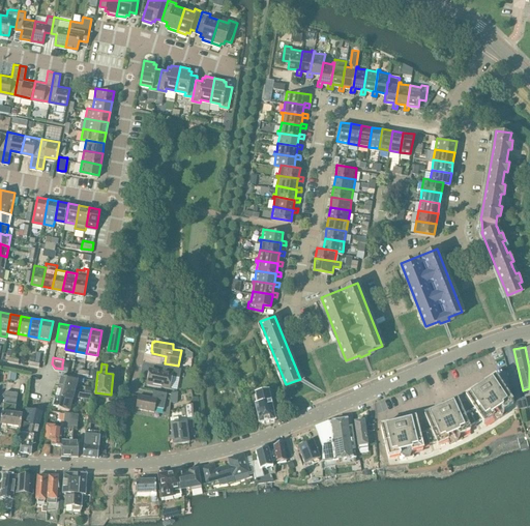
[(149,367),(147,381),(170,385),(172,374),(179,375),(181,367),(178,366),(165,363),(164,370),(149,367)]
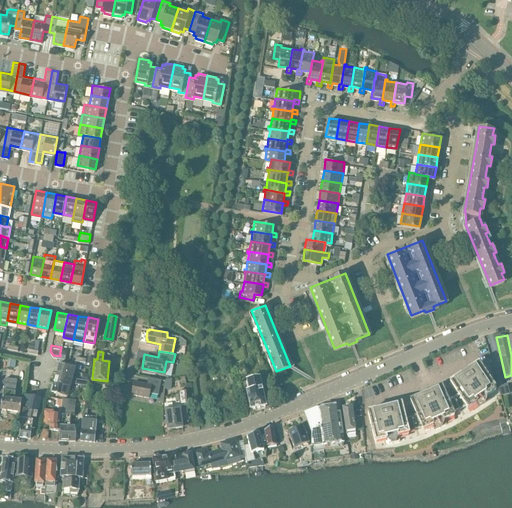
[(57,371),(73,375),(75,365),(59,361),(57,371)]
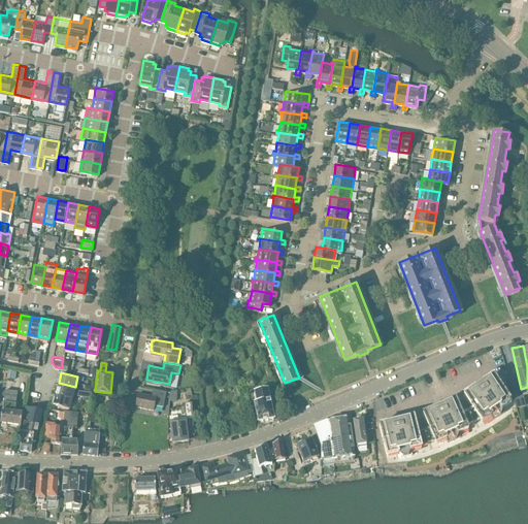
[(472,405),(467,408),(473,420),(480,417),(482,419),(490,413),(493,417),(504,410),(502,405),(510,399),(493,372),(482,380),(483,381),(475,386),(474,385),(463,392),(472,405)]
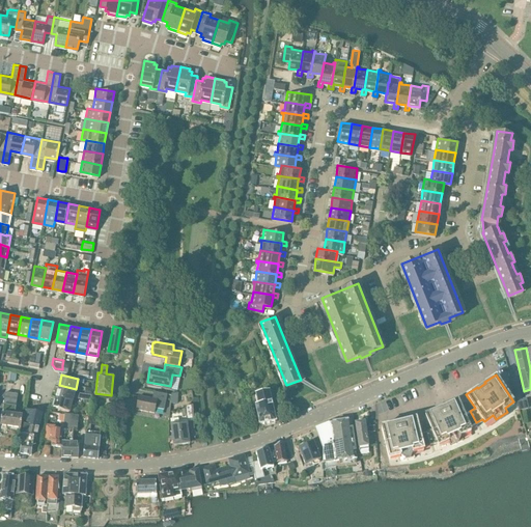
[(59,385),(56,394),(73,399),(76,389),(59,385)]
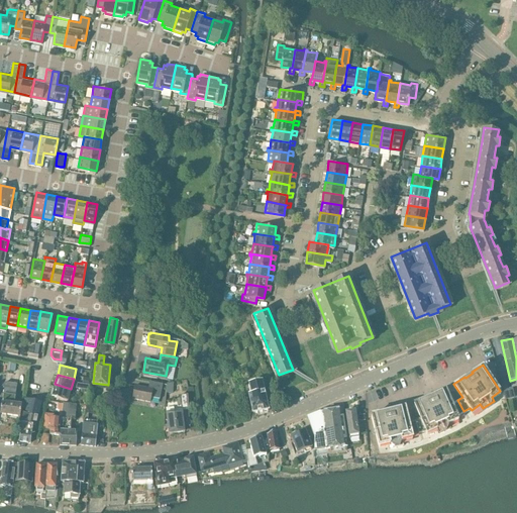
[(506,375),(501,376),(504,388),(506,396),(514,394),(512,385),(509,386),(506,375)]
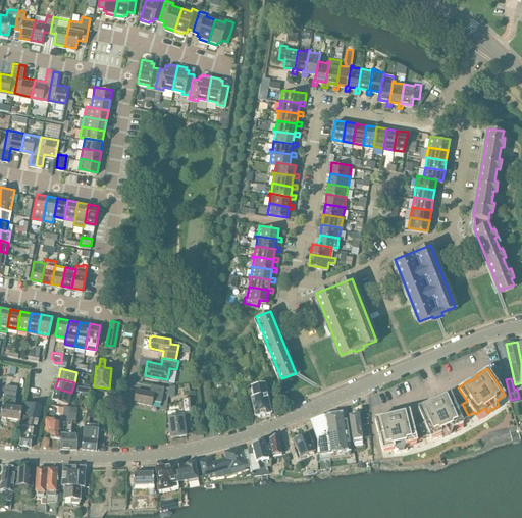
[(135,396),(134,400),(152,403),(153,398),(161,400),(162,396),(163,390),(164,384),(151,382),(150,390),(136,386),(135,396)]
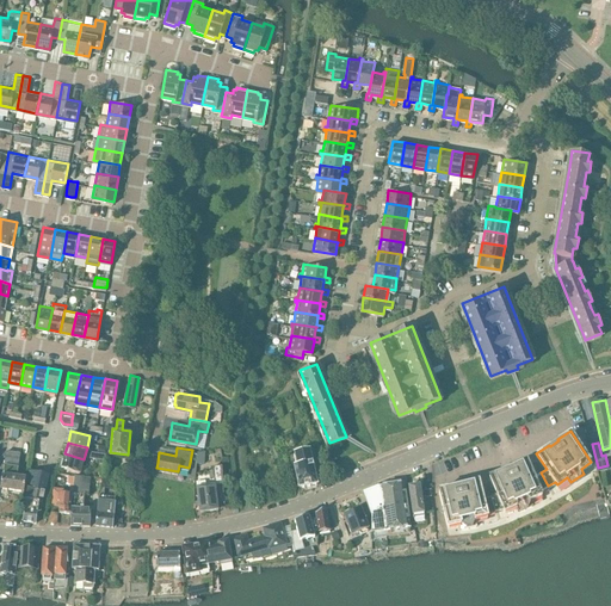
[(20,450),(6,449),(4,463),(5,463),(4,472),(2,472),(0,486),(24,489),(26,476),(17,475),(20,450)]
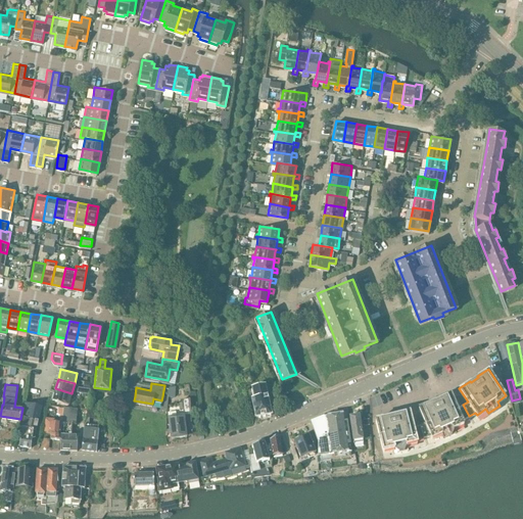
[(252,388),(246,389),(248,397),(251,397),(255,416),(272,412),(270,400),(276,399),(273,385),(267,387),(266,384),(251,387),(252,388)]
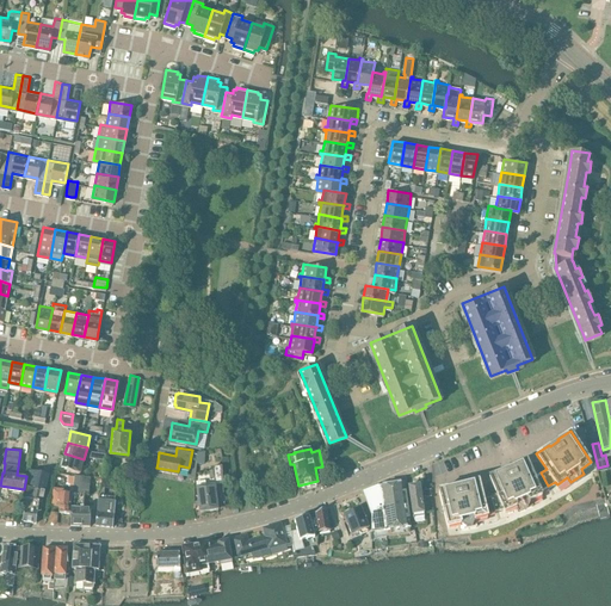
[(80,471),(84,459),(65,453),(63,458),(61,457),(59,464),(61,464),(61,465),(80,471)]
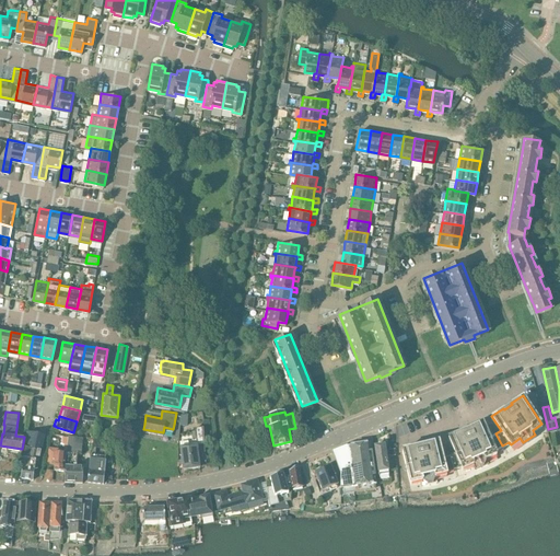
[(455,452),(450,454),(454,467),(461,465),(463,467),(473,463),(475,467),(488,462),(486,458),(497,452),(496,450),(502,446),(496,433),(490,437),(482,421),(470,427),(470,428),(462,432),(462,430),(448,437),(455,452)]
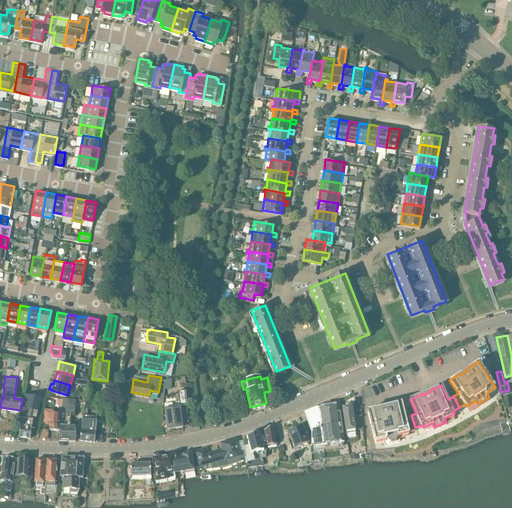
[(41,395),(27,393),(23,417),(21,417),(19,434),(30,436),(33,418),(36,419),(38,408),(41,395)]
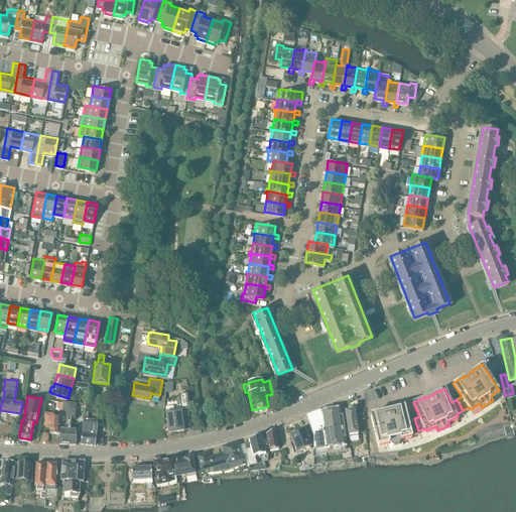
[(61,416),(60,422),(70,422),(71,415),(75,415),(77,401),(71,401),(62,400),(61,416)]
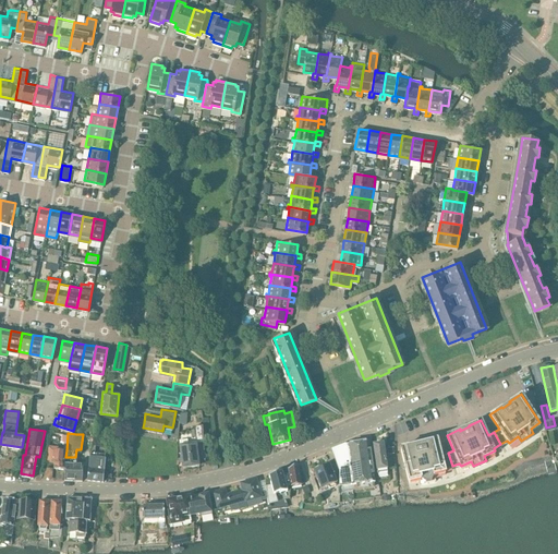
[(452,466),(448,453),(441,455),(437,437),(424,441),(424,443),(414,445),(414,444),(401,447),(409,480),(420,478),(421,482),(435,479),(434,473),(445,471),(445,468),(452,466)]
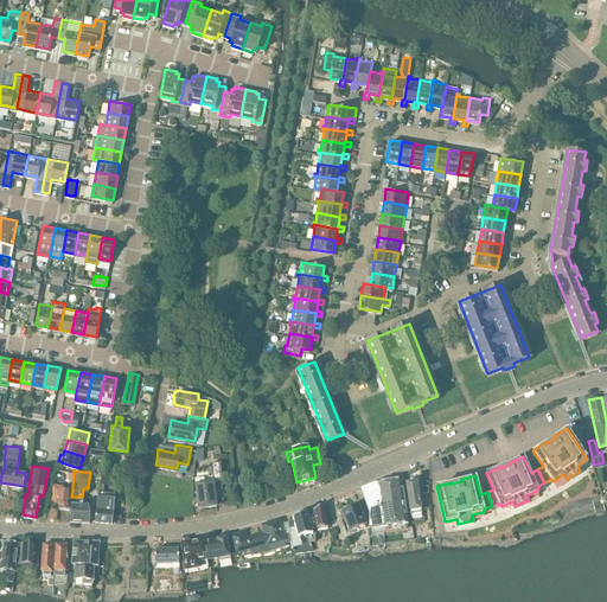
[(369,519),(369,526),(408,522),(402,476),(376,480),(360,486),(365,500),(365,501),(369,513),(369,519)]
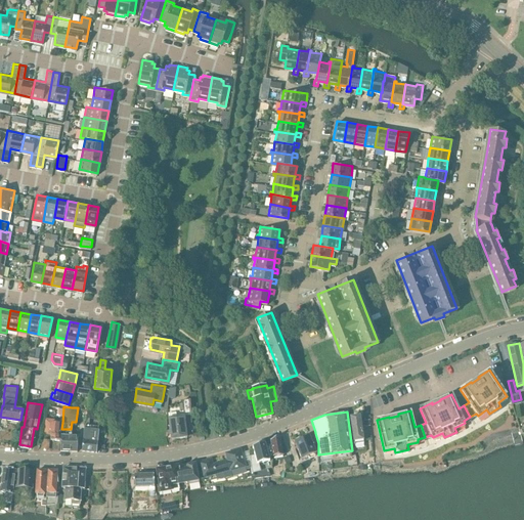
[(187,434),(184,414),(168,416),(171,436),(187,434)]
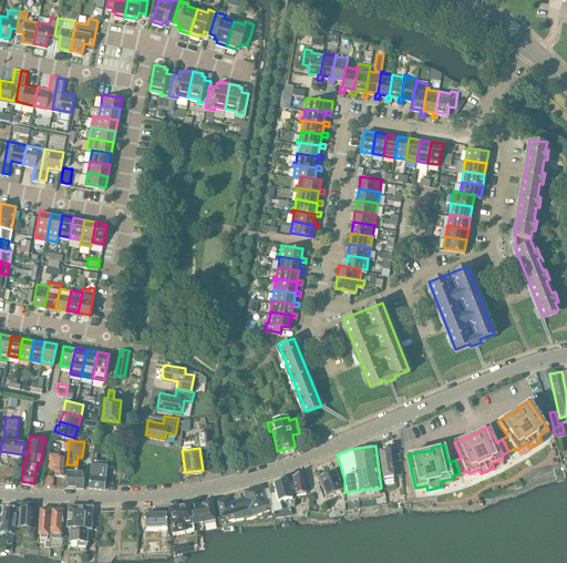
[(393,477),(390,448),(379,449),(383,478),(393,477)]
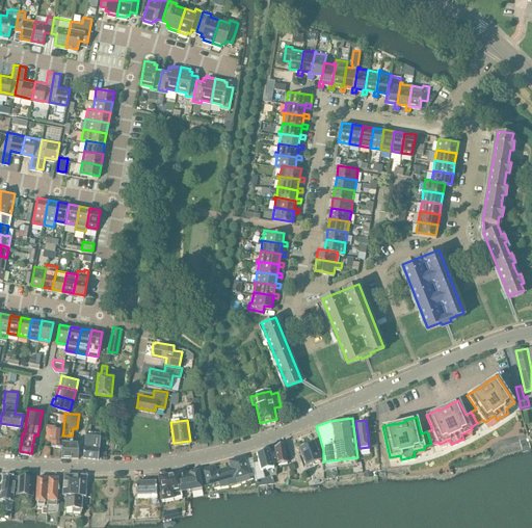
[(101,423),(88,422),(86,426),(83,455),(98,456),(101,423)]
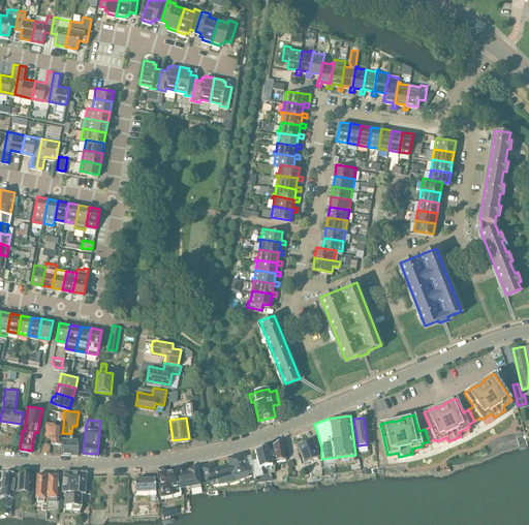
[(50,425),(49,436),(52,436),(51,442),(61,442),(61,437),(62,433),(63,427),(50,425)]
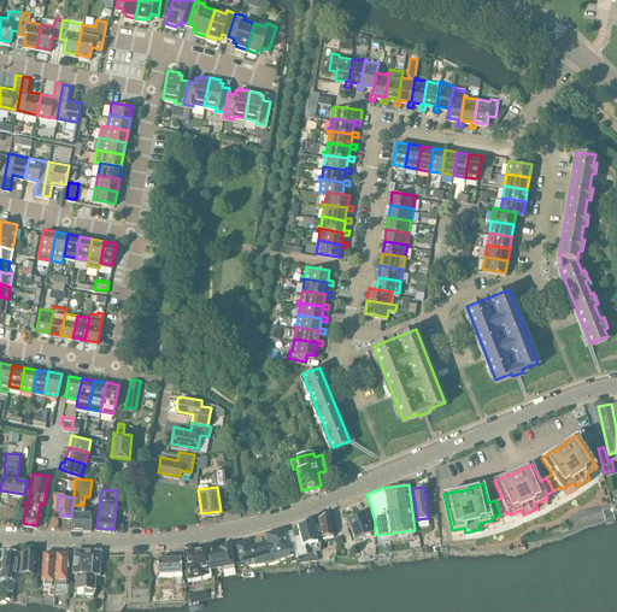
[(371,529),(375,528),(375,522),(371,510),(371,508),(364,511),(347,517),(356,537),(363,534),(364,536),(371,534),(370,531),(372,530),(371,529)]
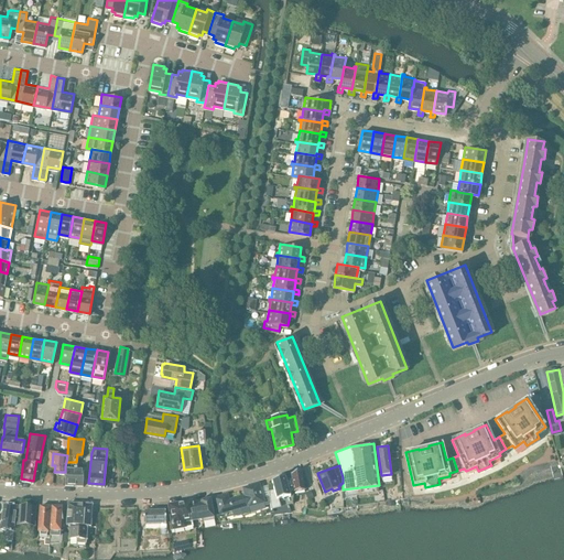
[(65,466),(65,472),(65,483),(83,484),(84,467),(65,466)]
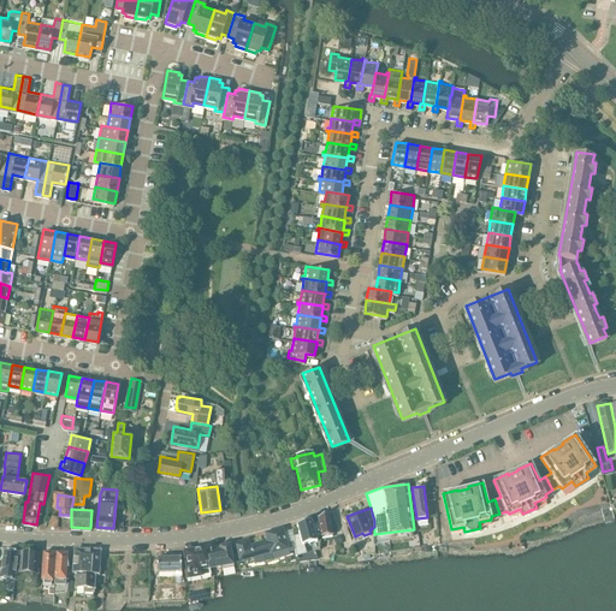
[(318,515),(320,525),(321,533),(333,532),(330,509),(318,514),(318,515)]
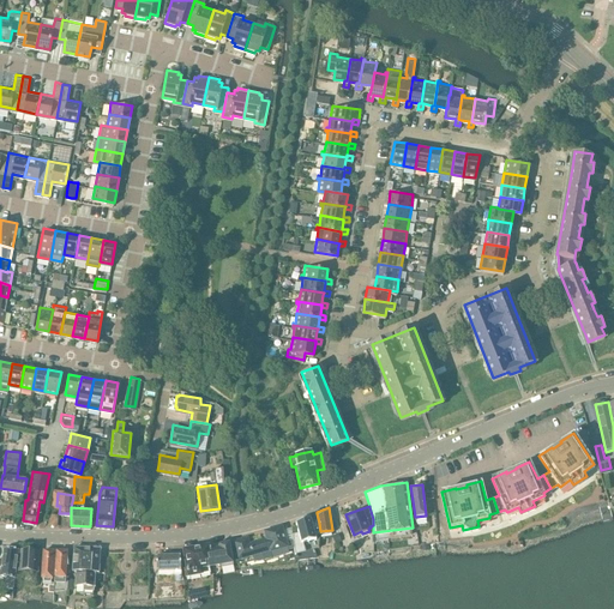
[(299,530),(293,531),(295,553),(296,552),(295,549),(305,548),(302,541),(317,537),(315,532),(319,531),(318,517),(312,519),(311,516),(296,520),(299,530)]
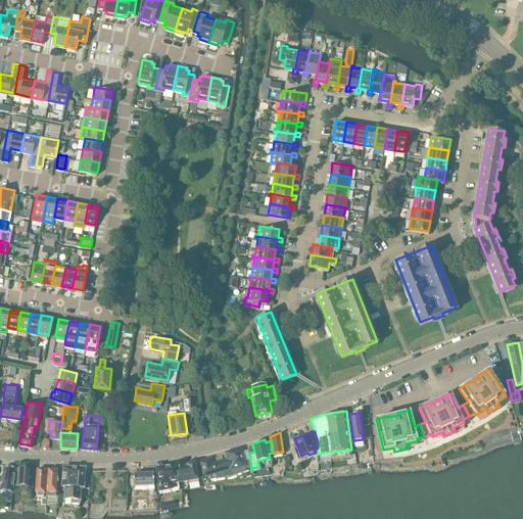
[(244,459),(240,445),(225,451),(227,457),(212,461),(210,456),(197,460),(202,475),(230,467),(230,468),(245,463),(246,466),(250,464),(249,458),(244,459)]
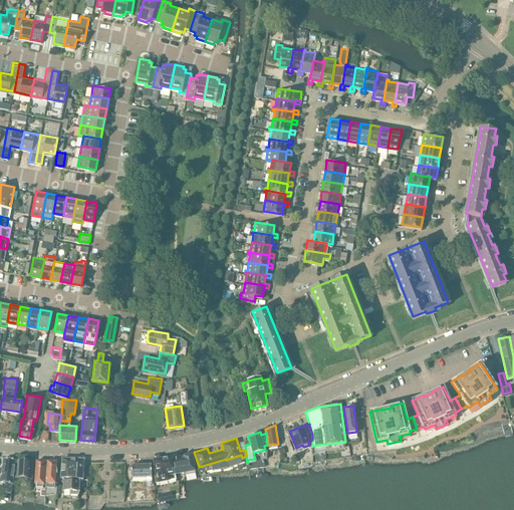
[(176,458),(178,472),(185,470),(186,473),(195,471),(195,468),(193,452),(182,454),(183,457),(176,458)]
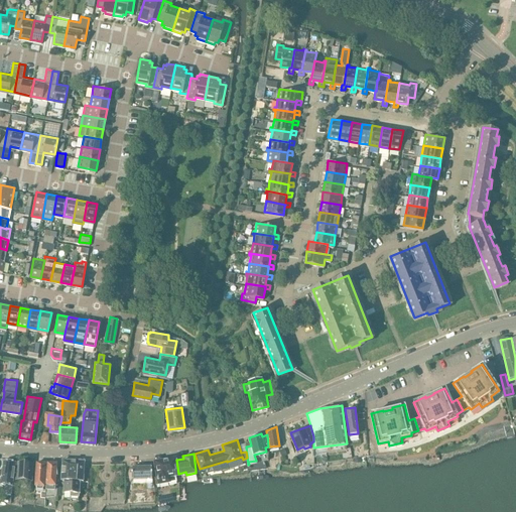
[(62,458),(60,478),(65,478),(63,491),(70,491),(70,496),(79,496),(79,492),(80,479),(84,479),(85,460),(85,459),(62,458)]
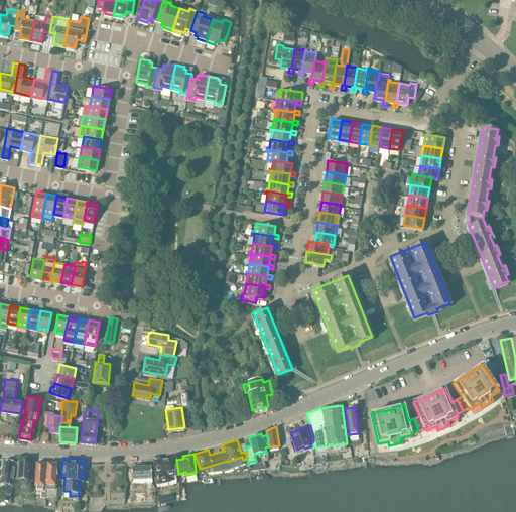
[(175,474),(178,474),(176,460),(175,458),(163,460),(162,459),(157,460),(156,461),(155,461),(157,474),(155,474),(156,483),(168,481),(168,482),(169,482),(169,484),(173,483),(175,481),(176,481),(176,480),(177,480),(175,474)]
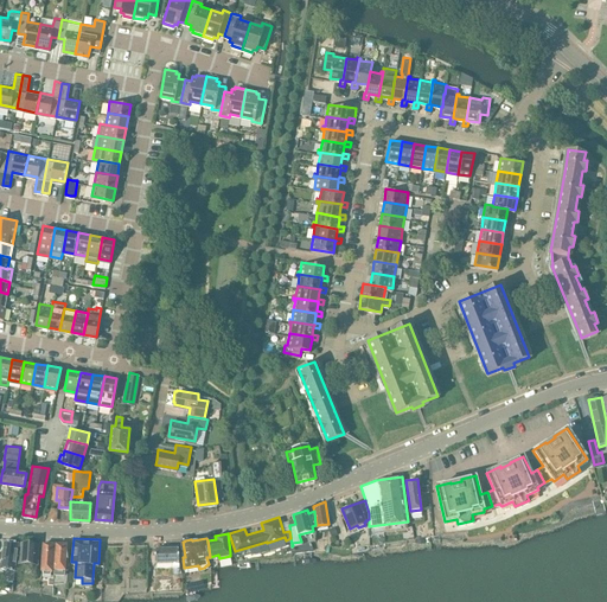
[(0,549),(0,557),(1,558),(0,568),(7,568),(6,578),(14,580),(19,542),(19,540),(4,539),(2,550),(0,549)]
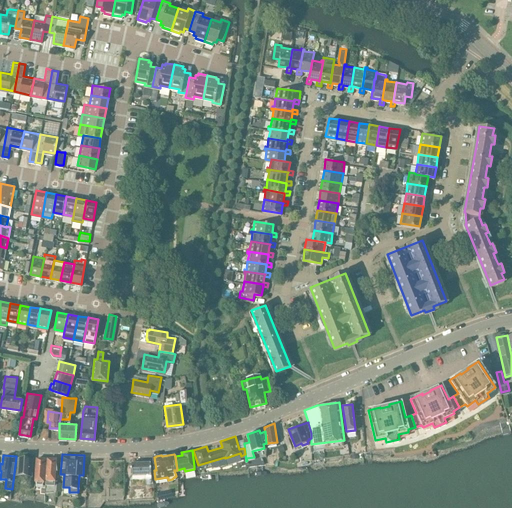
[(32,458),(16,457),(15,473),(31,474),(32,458)]
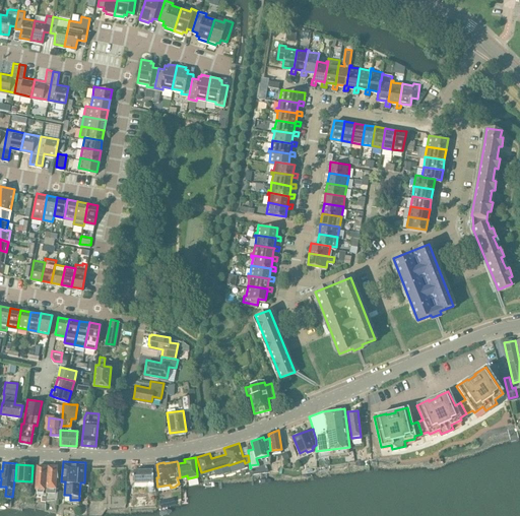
[(35,488),(35,495),(41,495),(41,500),(46,500),(46,489),(45,489),(46,464),(37,464),(37,465),(35,488)]
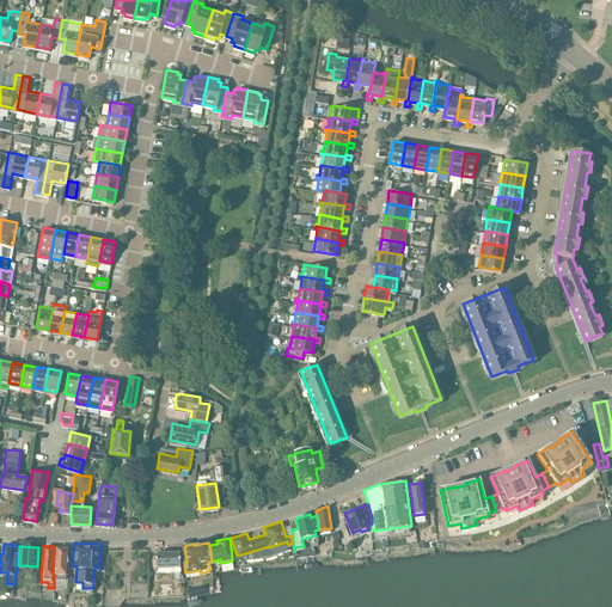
[(55,572),(54,587),(67,584),(68,574),(66,572),(67,546),(56,546),(55,572)]
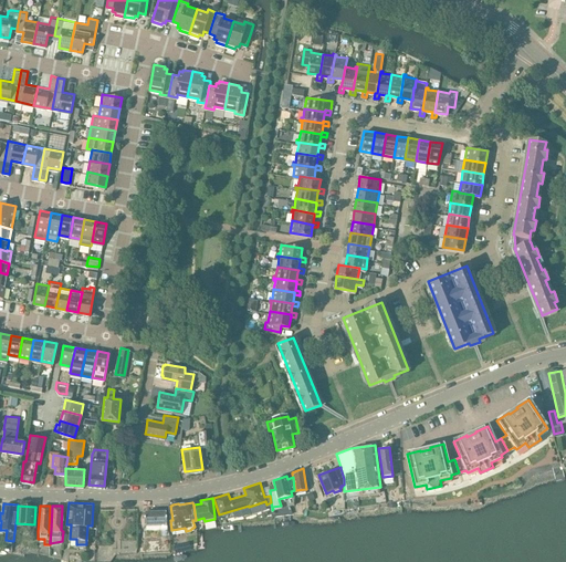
[(152,510),(144,511),(145,528),(167,528),(167,510),(166,510),(166,507),(152,507),(152,510)]
